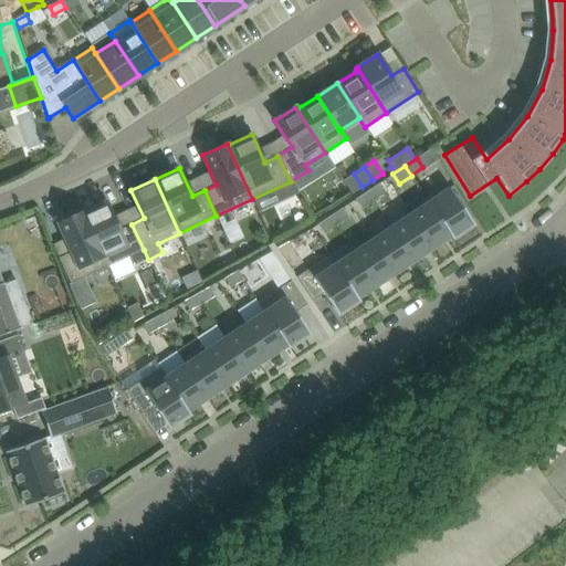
[(378,184),(366,191),(373,200),(385,192),(378,184)]
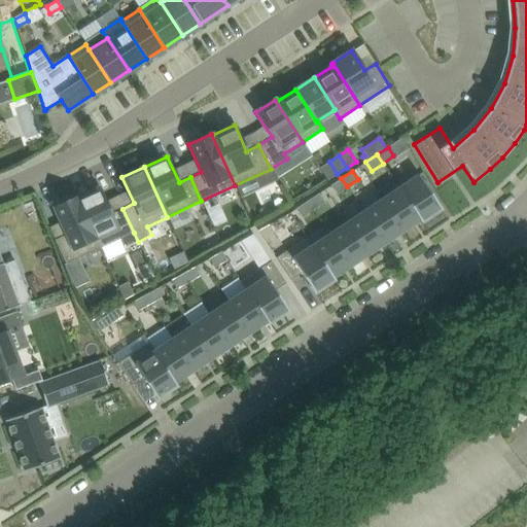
[(441,208),(416,171),(395,184),(398,188),(399,187),(420,219),(419,219),(421,221),(441,208)]
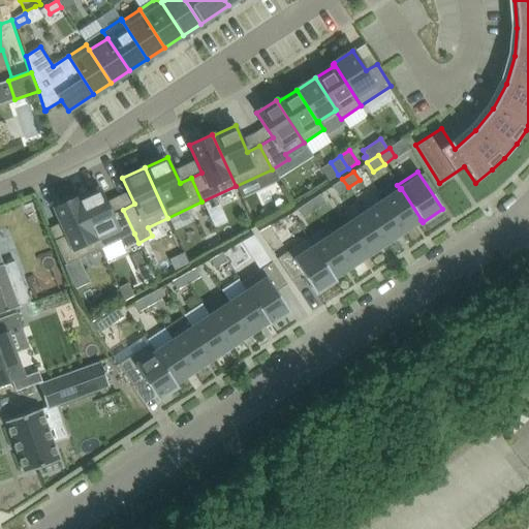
[(342,179),(332,186),(337,194),(348,187),(342,179)]
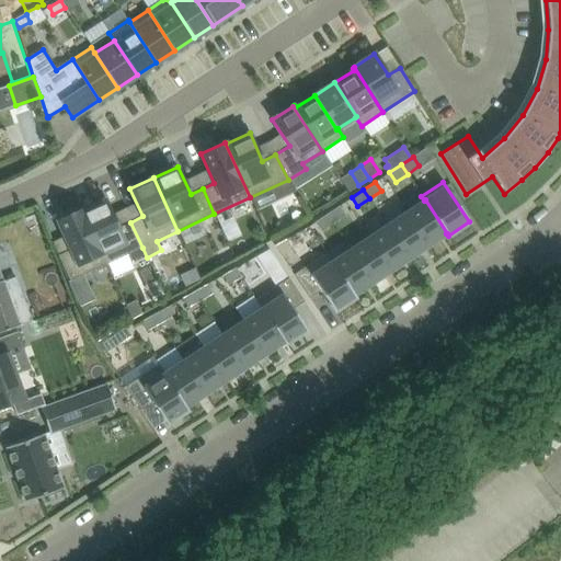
[(82,209),(81,209),(106,264),(142,248),(130,222),(118,228),(105,199),(82,210),(82,209)]
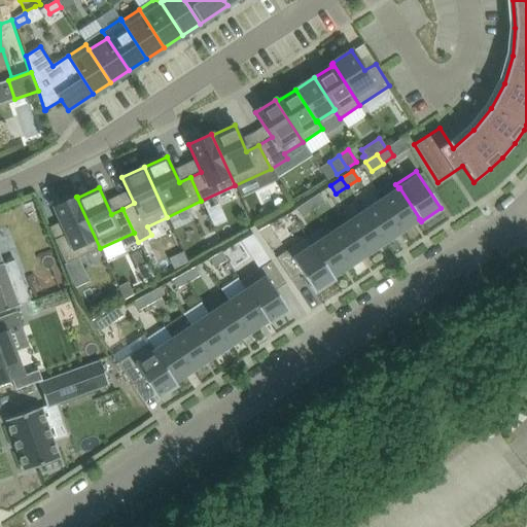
[(420,219),(399,187),(398,188),(382,200),(402,231),(419,219),(420,219)]
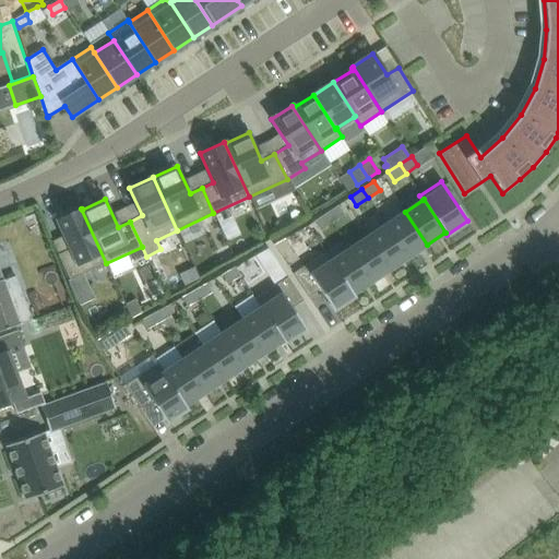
[(337,205),(325,213),(332,223),(344,214),(337,205)]
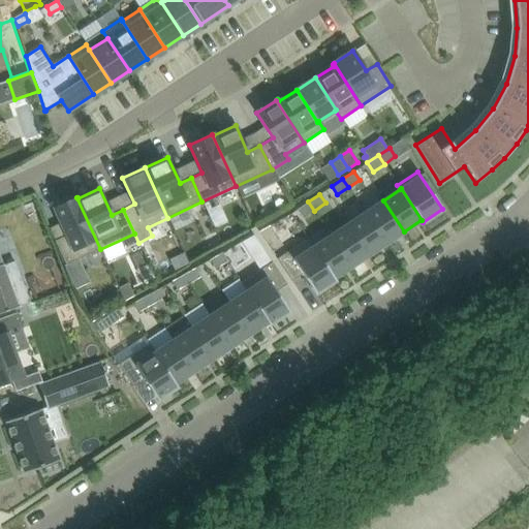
[(100,249),(76,197),(54,208),(66,236),(55,241),(65,265),(100,249)]
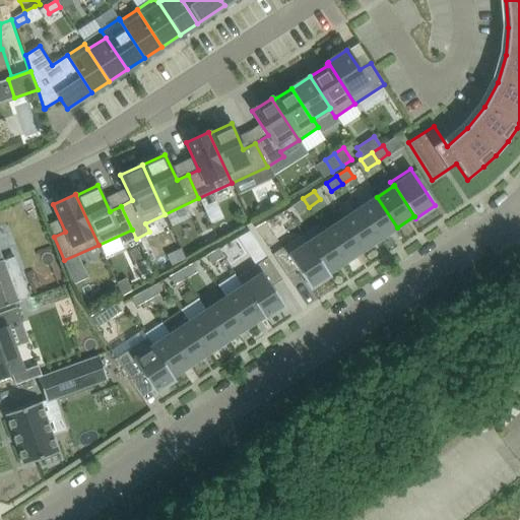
[(397,228),(377,197),(360,208),(380,240),(397,228)]
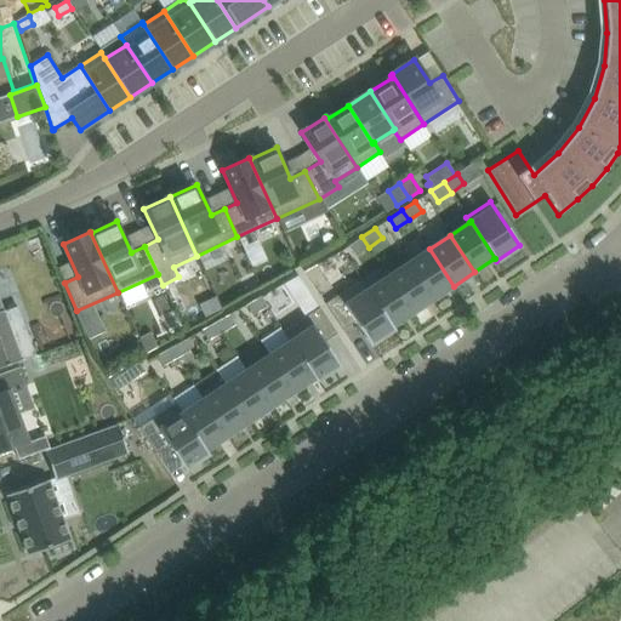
[(355,256),(369,248),(362,237),(348,246),(355,256)]
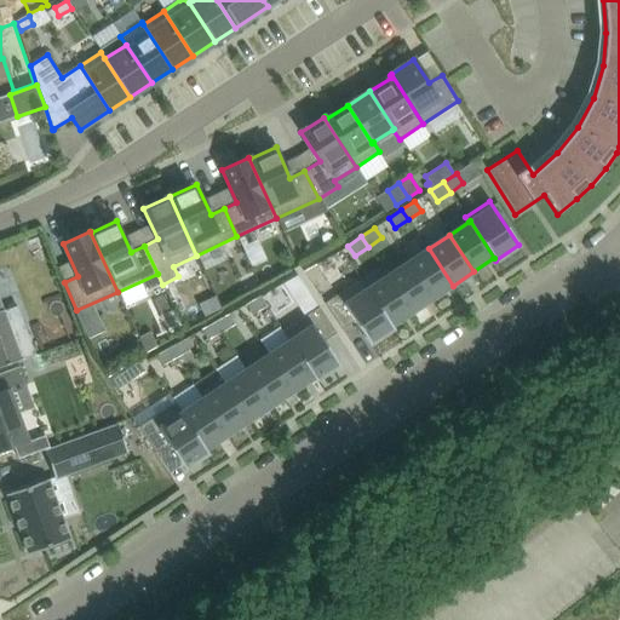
[(453,286),(429,248),(408,262),(432,299),(453,286)]
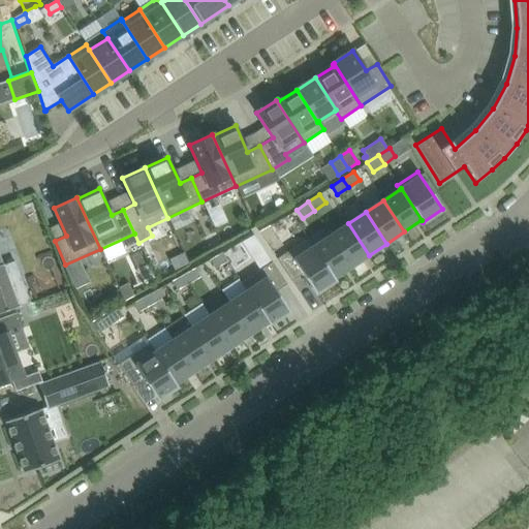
[(369,255),(348,223),(331,236),(351,267),(369,255)]
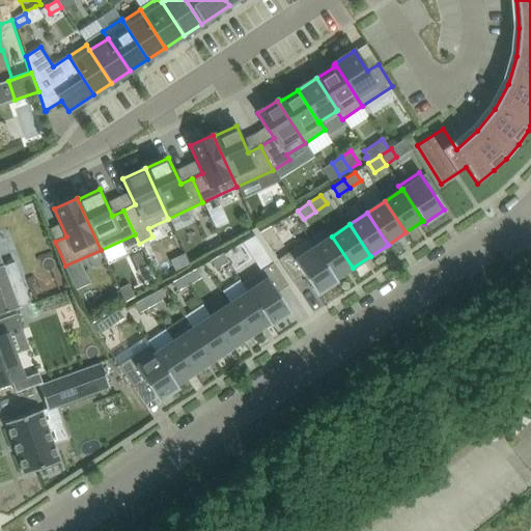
[(273,253),(283,246),(271,226),(259,232),(273,253)]
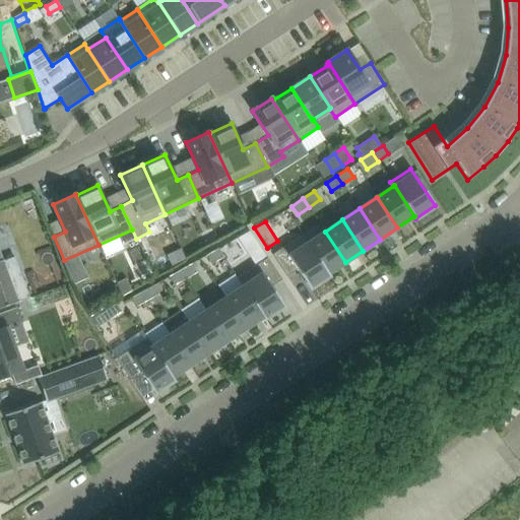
[(345,262),(325,232),(308,243),(328,274),(328,273),(345,262)]
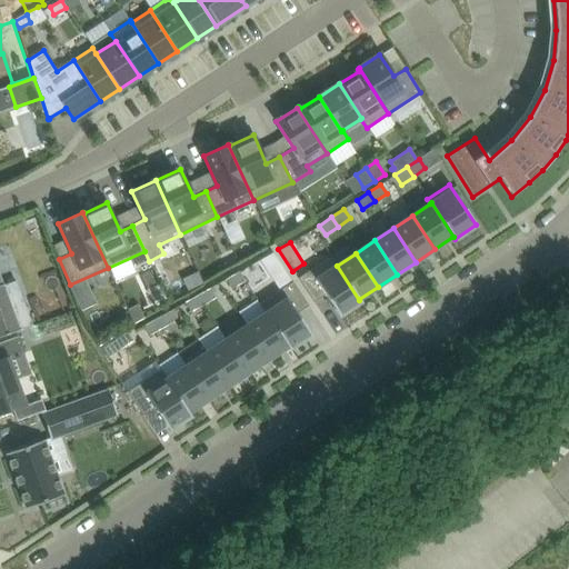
[(359,300),(337,266),(331,257),(298,279),(313,302),(325,295),(339,316),(361,301),(359,299),(359,300)]
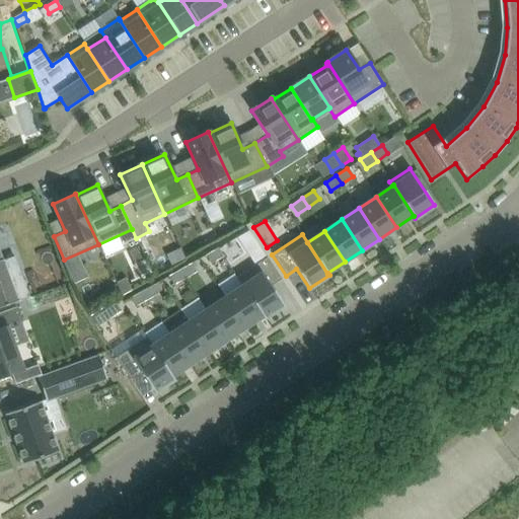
[(206,254),(211,264),(223,257),(217,248),(206,254)]
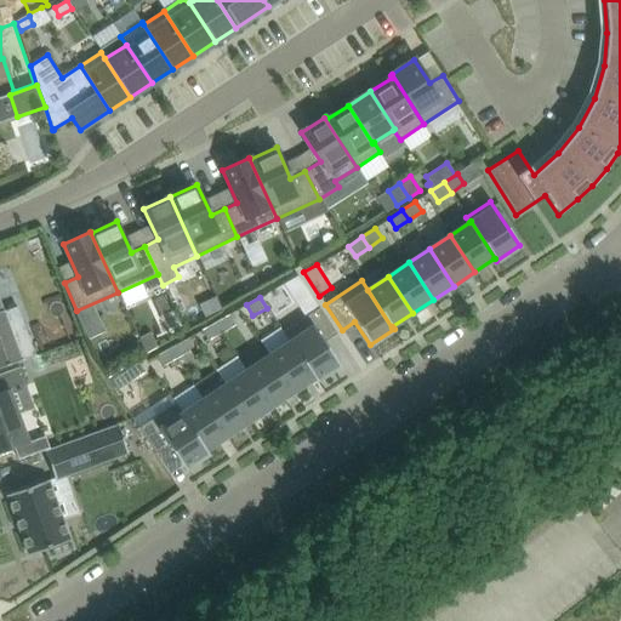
[(35,355),(17,307),(5,311),(0,311),(0,368),(23,360),(24,359),(35,355)]
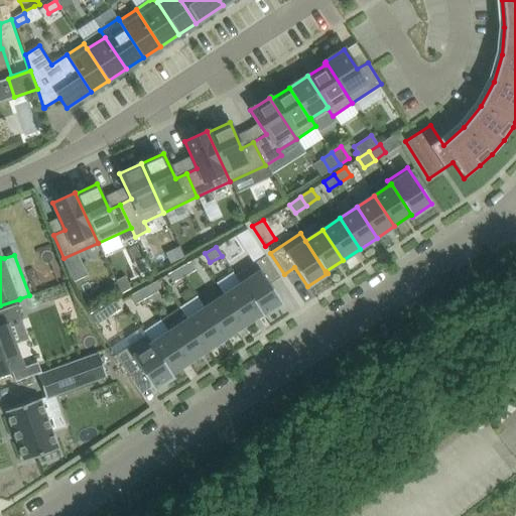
[(280,277),(265,256),(235,276),(241,284),(241,283),(262,314),(261,314),(262,316),(282,303),(269,284),(280,277)]
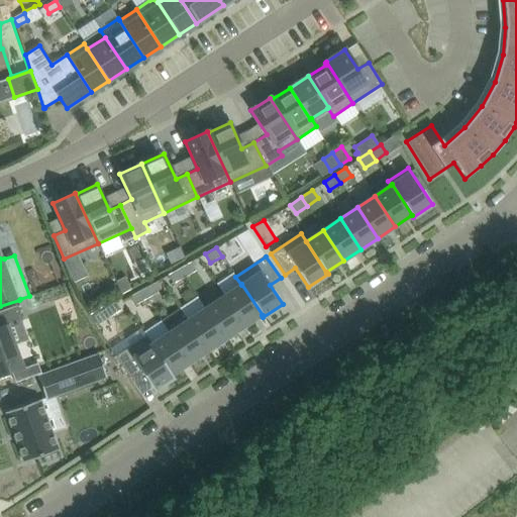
[(184,278),(196,271),(191,262),(180,269),(184,278)]
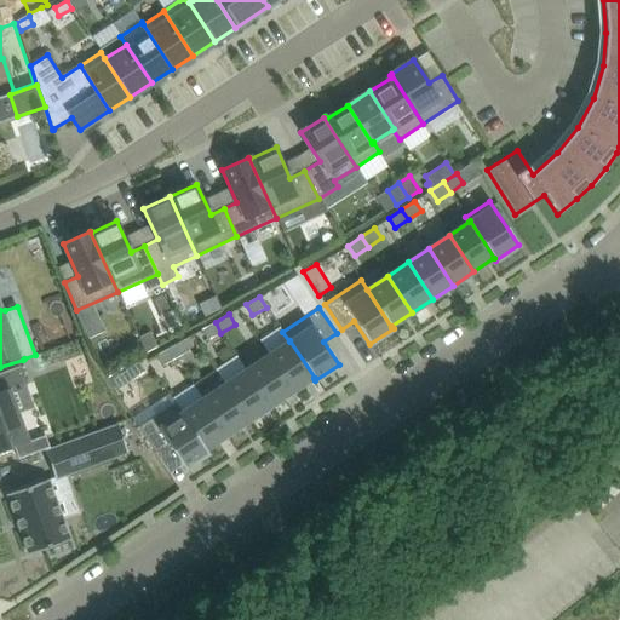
[(207,340),(220,333),(216,322),(201,329),(207,340)]
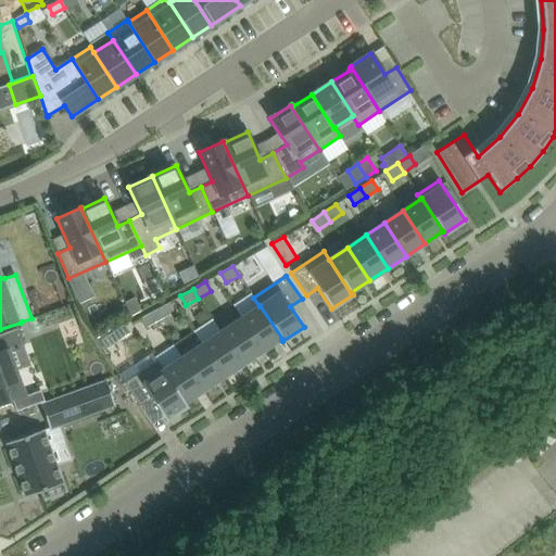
[(135,298),(124,303),(125,304),(129,314),(130,316),(140,311),(135,298)]
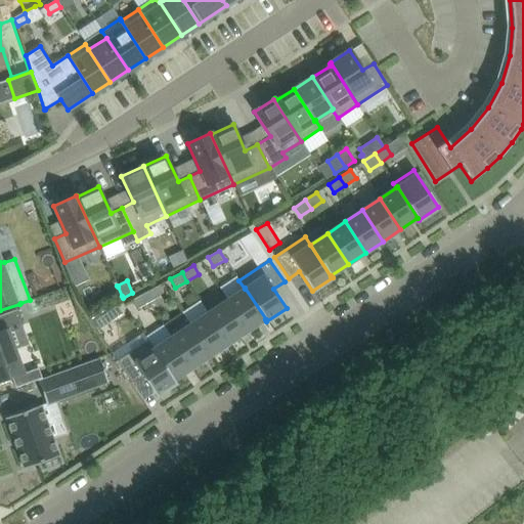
[(118,287),(110,291),(114,300),(122,296),(118,287)]
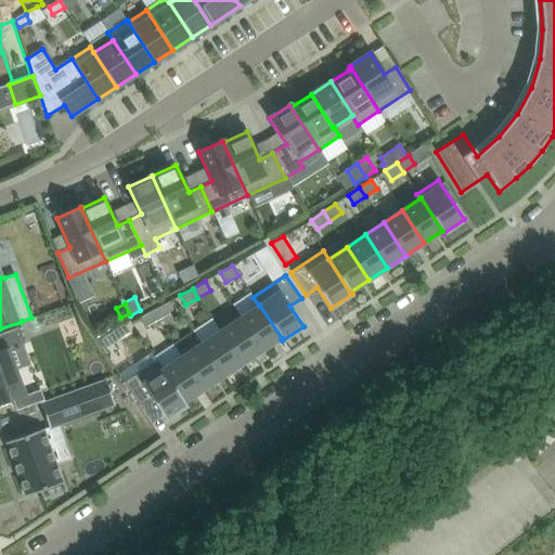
[(169,313),(164,305),(152,311),(157,321),(169,313)]
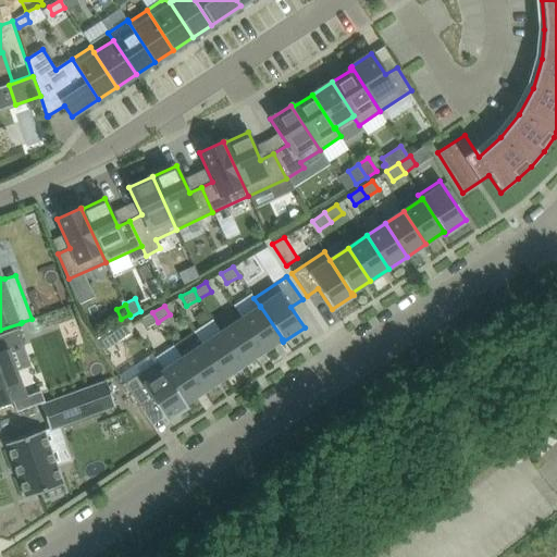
[(283,339),(260,306),(260,307),(240,319),(263,353),(282,339),(283,339)]
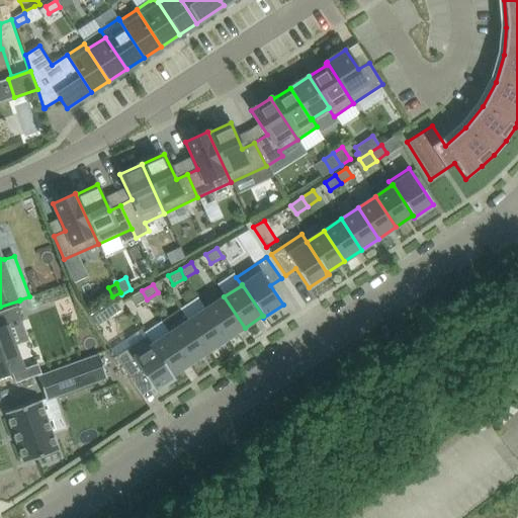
[(147,299),(142,290),(130,296),(135,306),(147,299)]
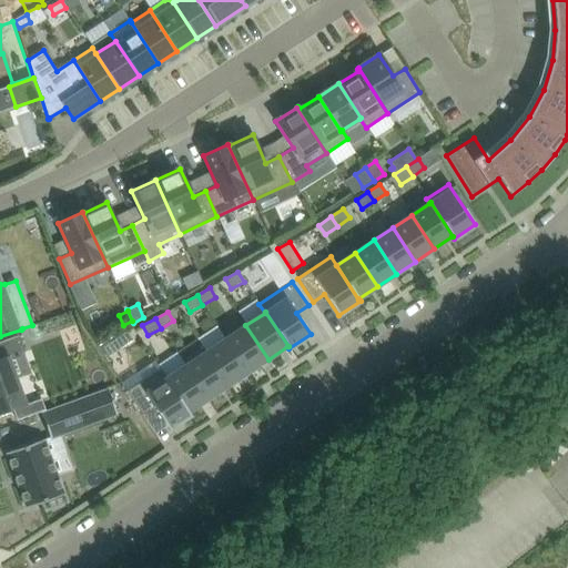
[(269,359),(245,325),(225,338),(249,373),(269,359)]
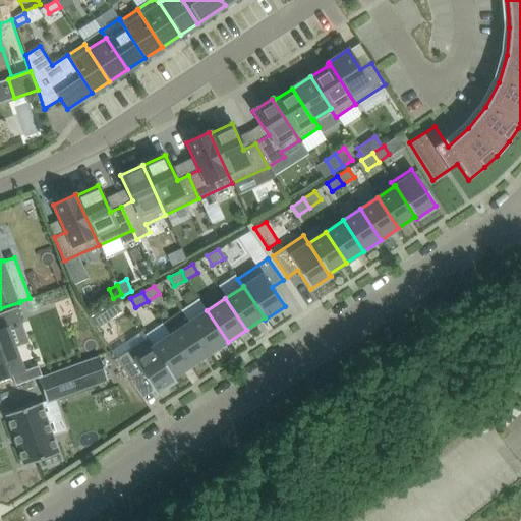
[(0,380),(11,375),(14,387),(42,377),(38,366),(23,371),(8,329),(22,324),(16,308),(0,313),(0,380)]
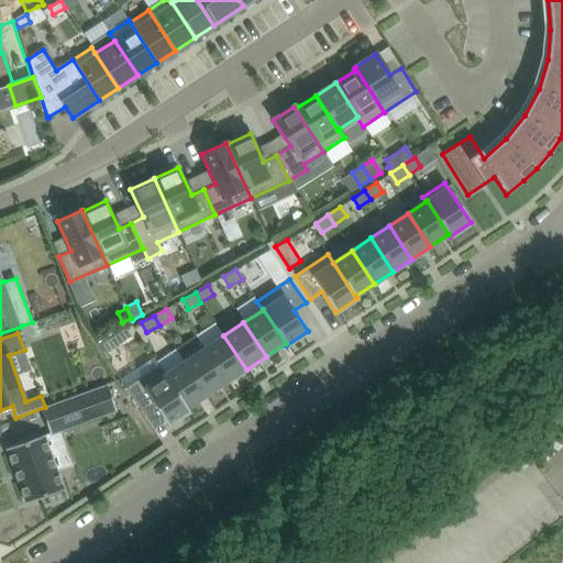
[(107,335),(96,343),(103,355),(114,348),(107,335)]
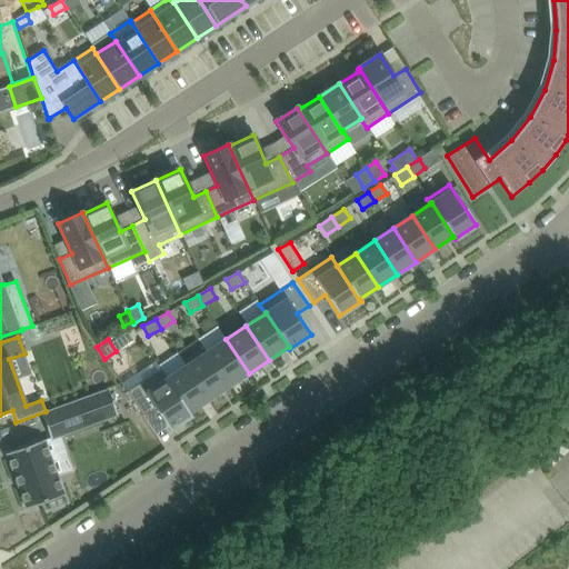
[(249,373),(226,339),(206,352),(229,387),(249,373)]
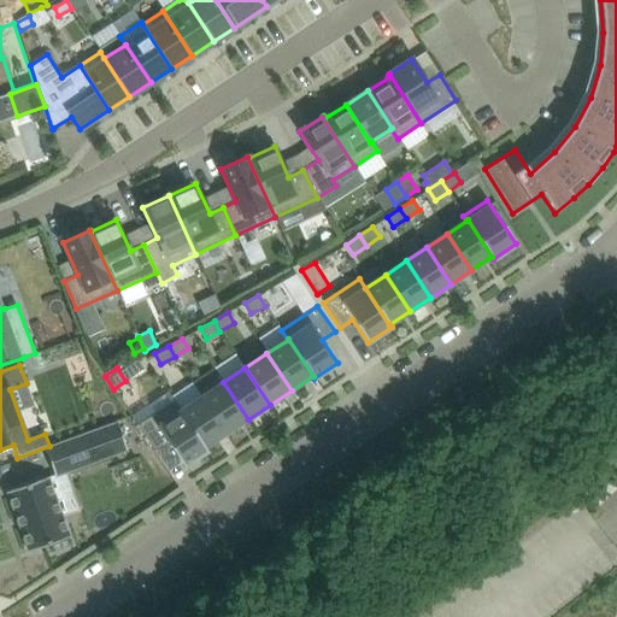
[(248,419),(223,382),(201,397),(227,434),(248,419)]
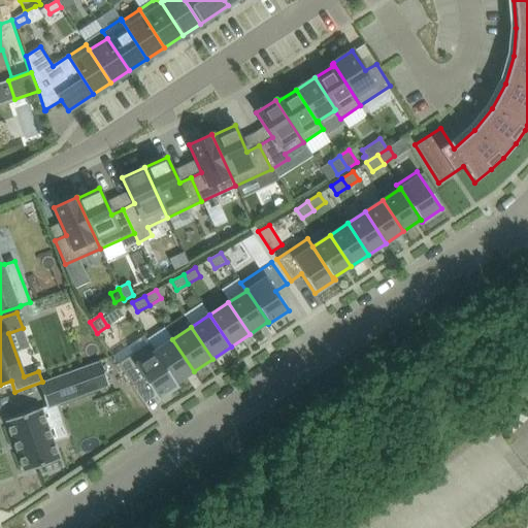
[(194,371),(172,339),(154,352),(175,384),(194,371)]
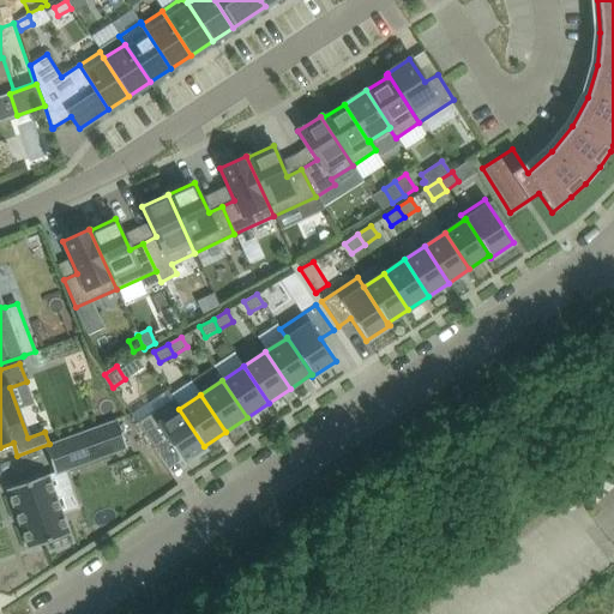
[(204,446),(179,409),(173,399),(137,423),(154,449),(167,440),(182,464),(206,449),(204,446)]
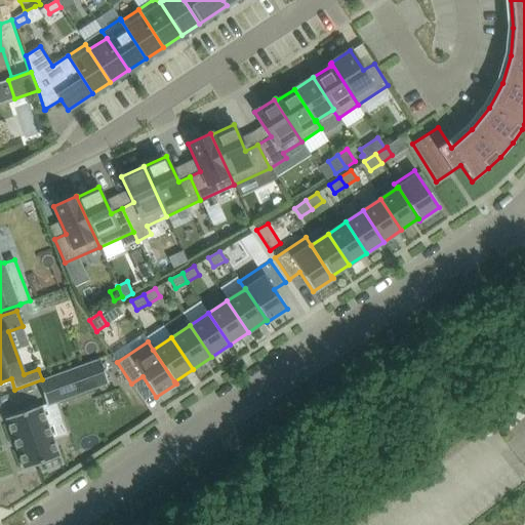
[(99,360),(38,382),(46,405),(108,382),(99,360)]
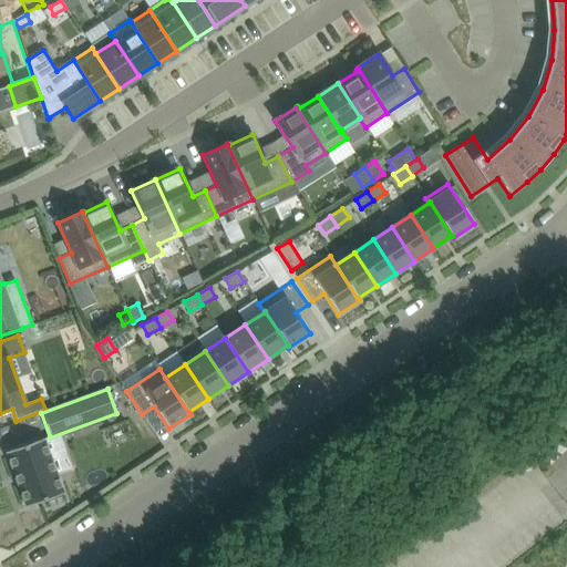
[(43,439),(6,453),(27,507),(63,494),(43,439)]
